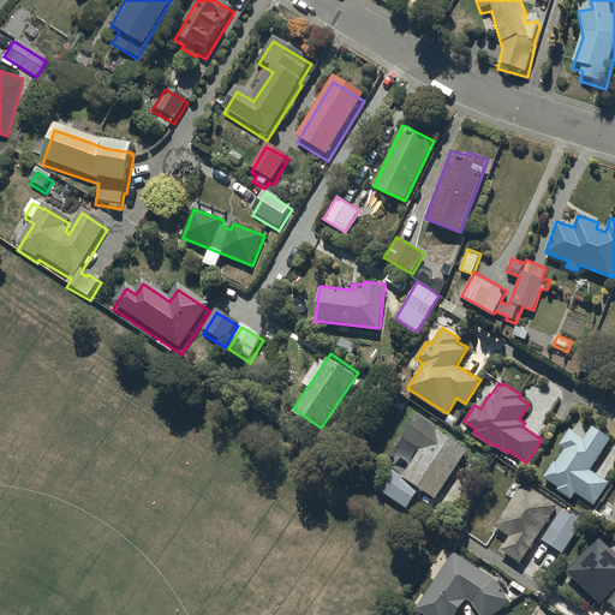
[(436,497),(469,448),(416,413),(401,435),(422,448),(404,476),(393,469),(380,489),(407,507),(421,487),(436,497)]
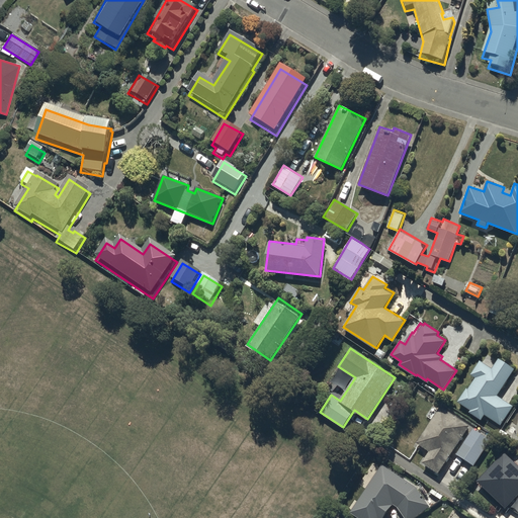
[(482,419),(486,415),(502,425),(514,406),(498,395),(515,368),(499,358),(493,367),(480,359),(470,374),(476,377),(468,387),(467,387),(458,401),(471,409),(469,411),(482,419)]
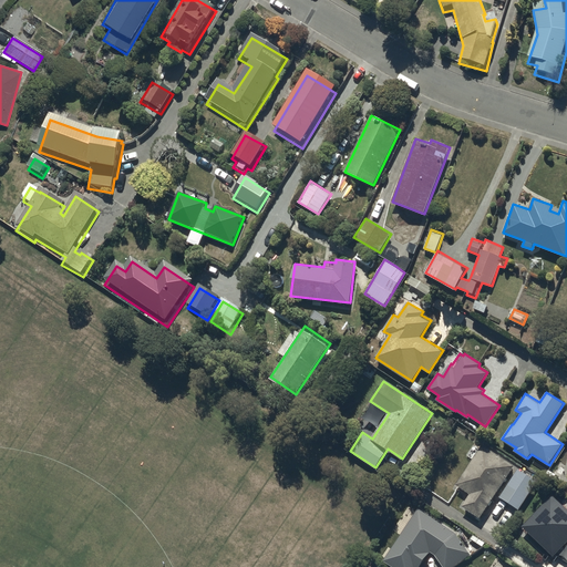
[(481,517),(515,465),(483,444),(456,485),(470,493),(462,505),(481,517)]
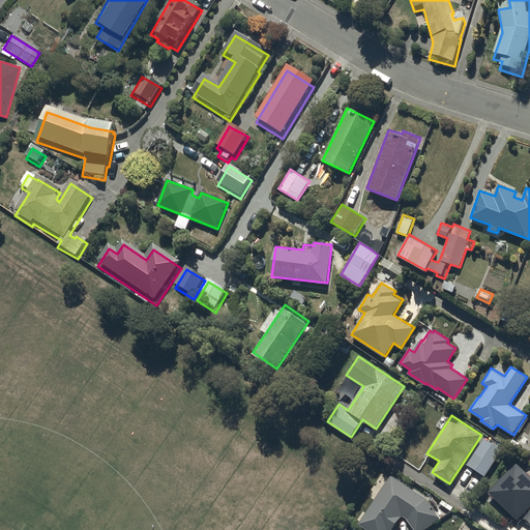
[(468,464),(486,475),(502,448),(484,438),(468,464)]
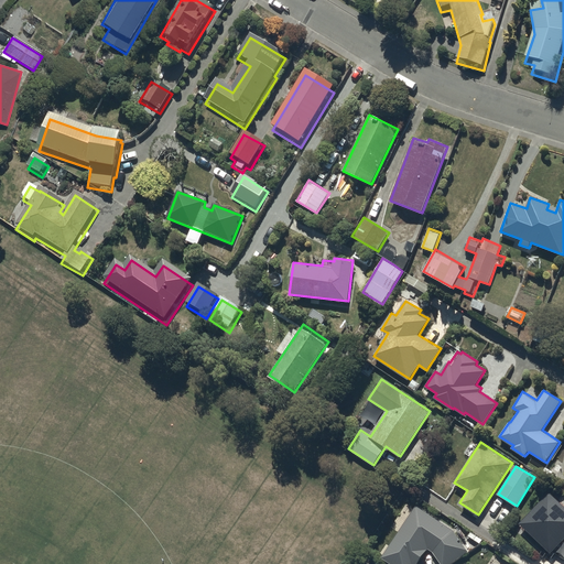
[(551,553),(563,539),(563,505),(550,491),(520,523),(551,553)]
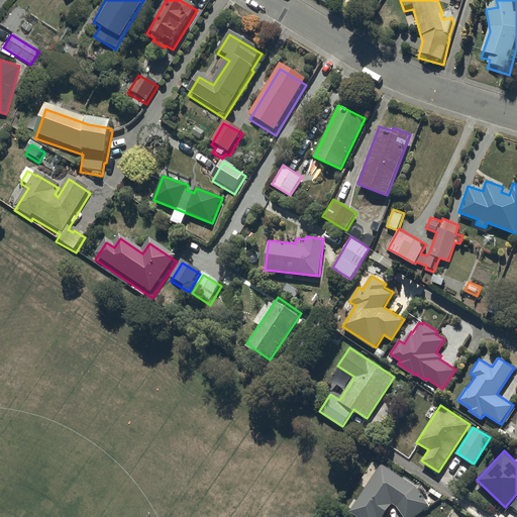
[(380,467),(372,461),(358,483),(366,488),(356,500),(354,499),(348,507),(350,509),(349,511),(358,516),(378,516),(379,516),(378,516),(382,516),(393,502),(397,505),(404,516),(415,516),(430,507),(417,487),(383,462),(380,467)]
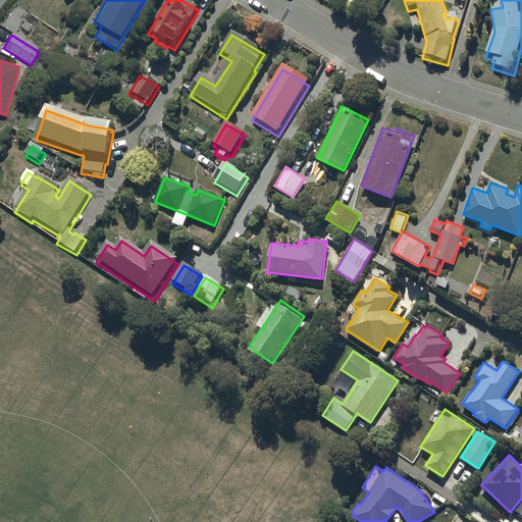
All buildings are outlined.
